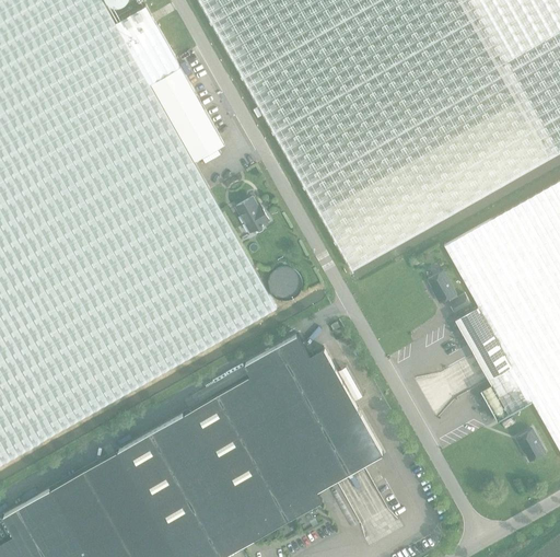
[(194,164),(125,44),(100,0),(0,0),(0,465),(276,310),(194,164)]
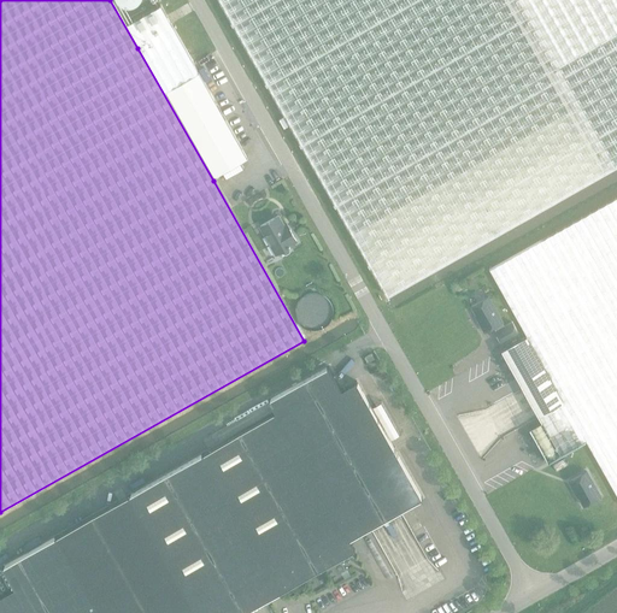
[(616,0),(218,0),(387,298),(391,296),(393,294),(415,283),(429,276),(616,169),(616,0)]
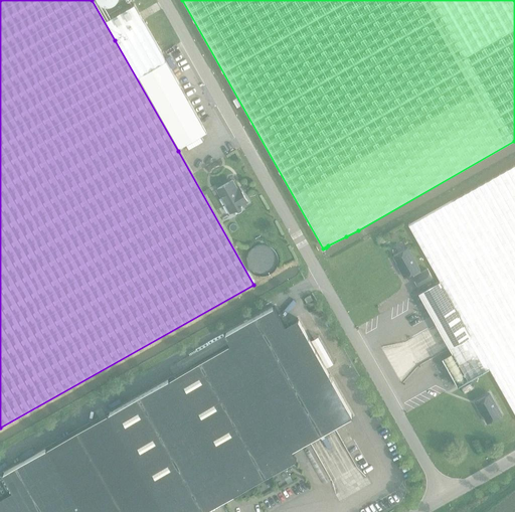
[(143,24),(115,40),(178,151),(206,135),(143,24)]
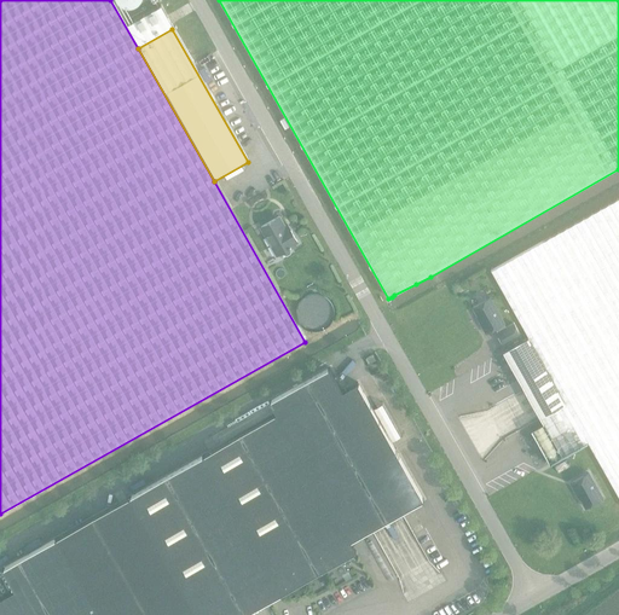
[(528,340),(588,445),(618,500),(618,201),(491,273),(528,340)]
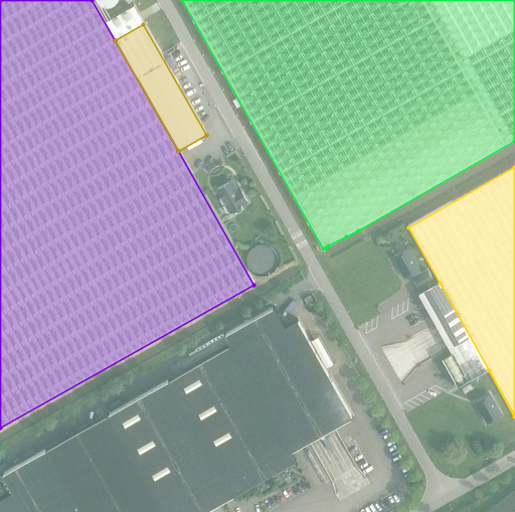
[(236,192),(231,183),(216,191),(230,215),(244,206),(244,205),(246,204),(239,190),(236,192)]
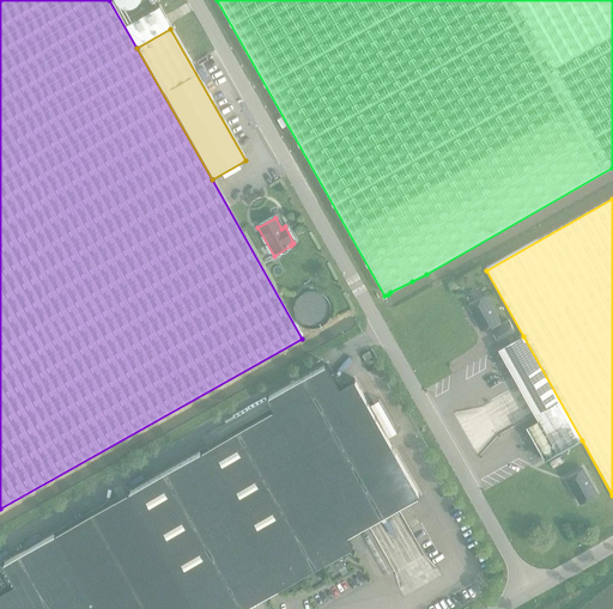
[(481,333),(498,323),(484,298),(468,308),(481,333)]
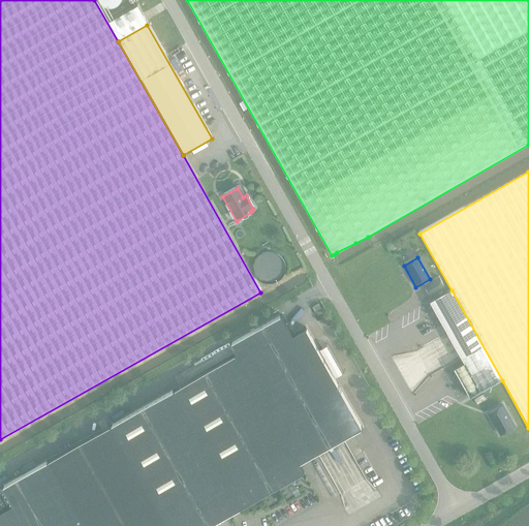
[(442,290),(436,280),(422,288),(428,299),(442,290)]
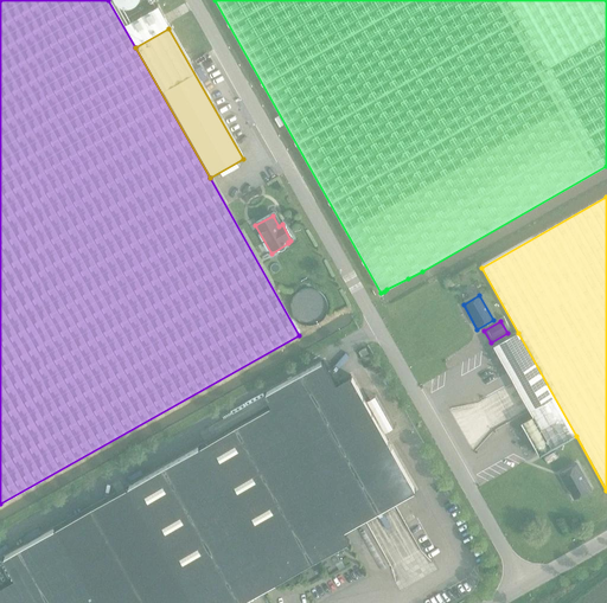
[(550,450),(576,436),(518,333),(493,347),(550,450)]
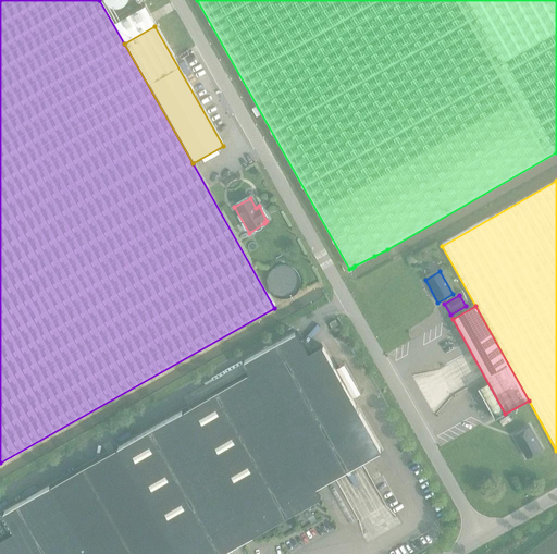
[(13,533),(0,540),(0,553),(244,553),(239,544),(320,500),(314,490),(381,453),(321,347),(308,355),(296,333),(242,365),(248,376),(49,488),(2,514),(13,533)]
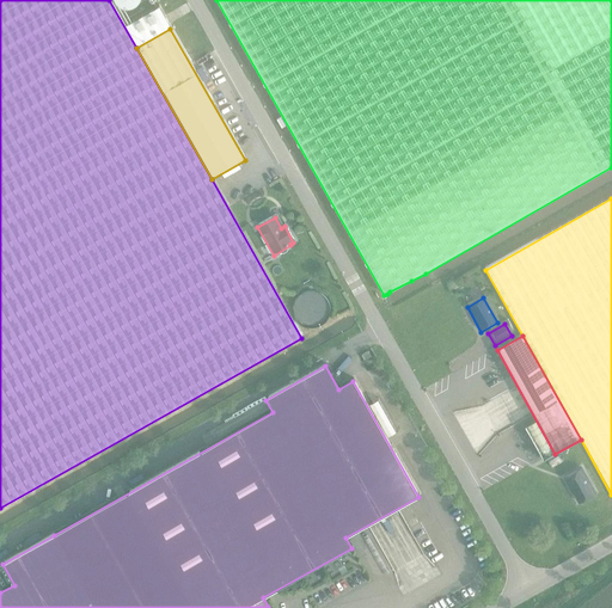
[(551,471),(562,465),(560,459),(548,465),(551,471)]
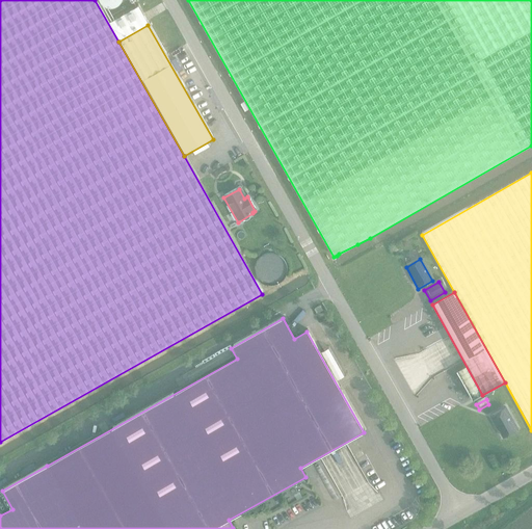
[(503,440),(517,431),(505,410),(490,418),(503,440)]
